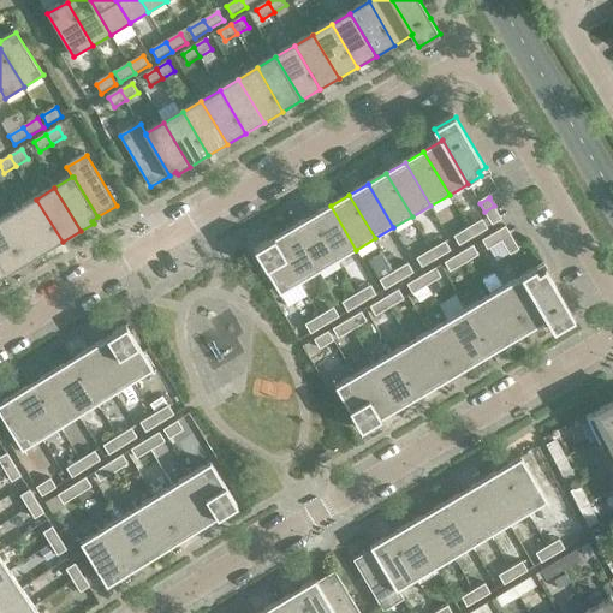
[(63,242),(36,200),(18,210),(45,254),(63,242)]
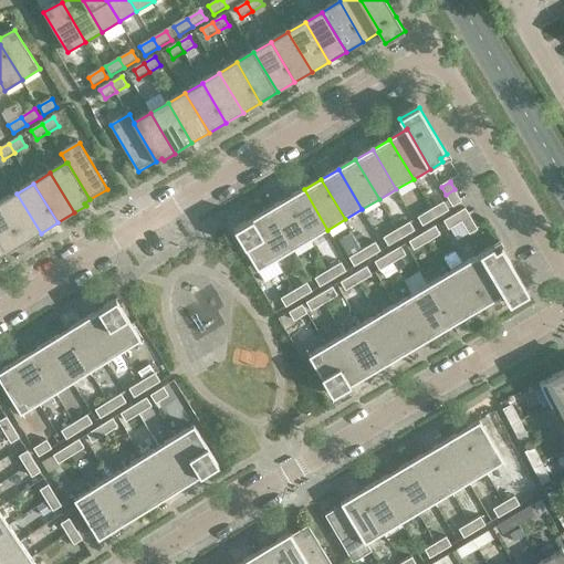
[(327,230),(304,189),(286,200),(311,240),(327,230)]
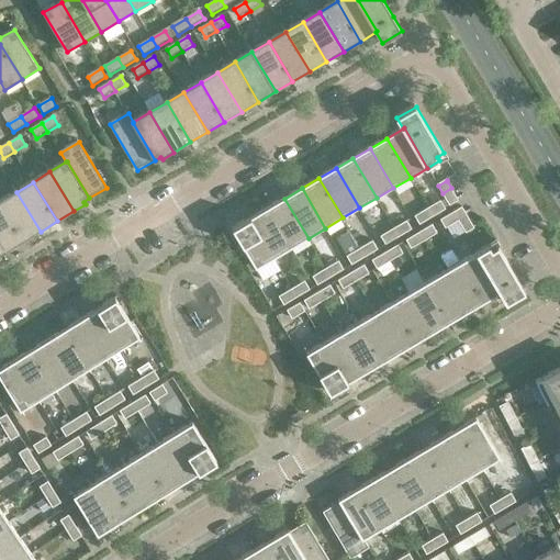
[(456,194),(451,188),(443,193),(447,200),(456,194)]
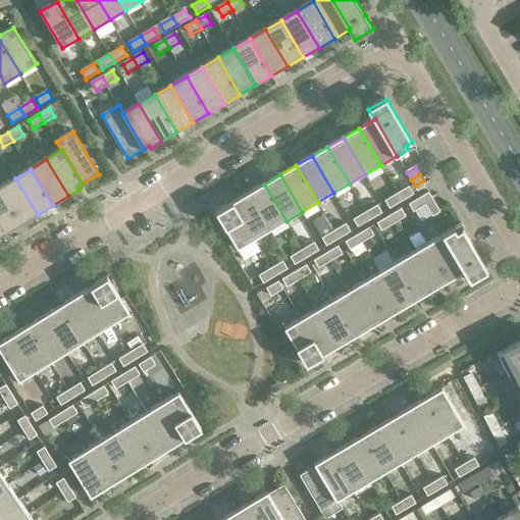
[(38,215),(15,178),(0,187),(0,189),(21,224),(38,215)]
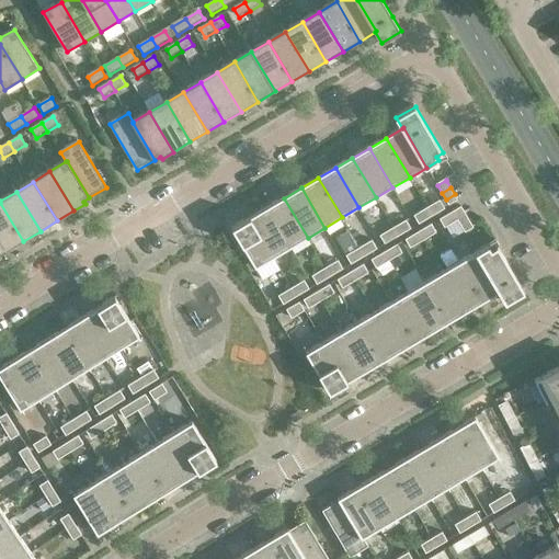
[(458,202),(455,194),(446,200),(451,207),(458,202)]
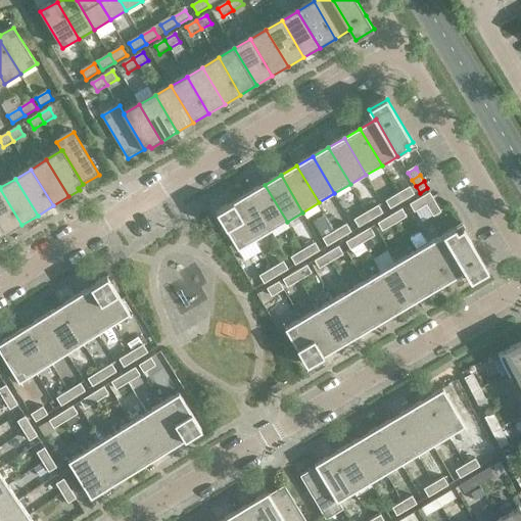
[(287,222),(265,185),(249,194),(271,231),(287,222)]
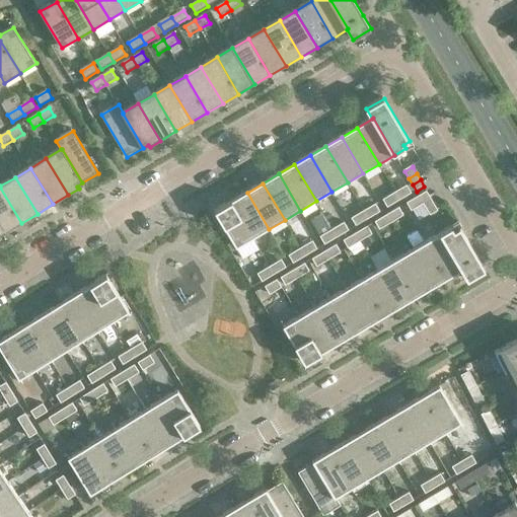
[(408,186),(395,193),(400,201),(413,194),(408,186)]
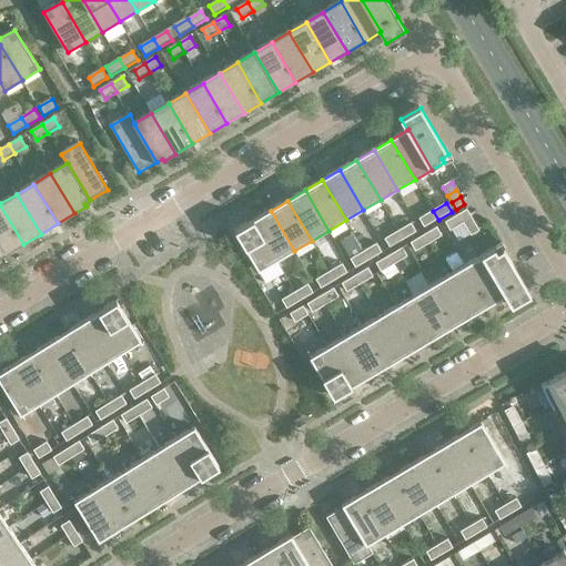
[(23,244),(0,205),(0,243),(7,255),(23,244)]
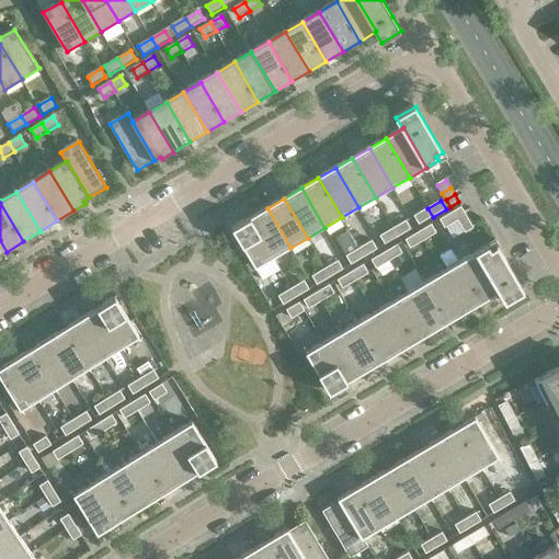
[(466,215),(463,207),(454,213),(458,219),(466,215)]
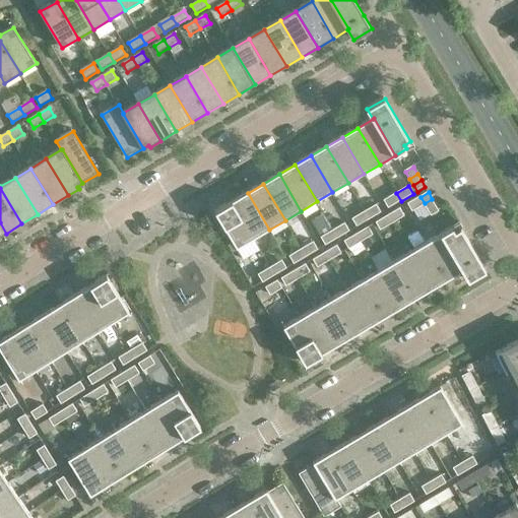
[(269,230),(248,193),(232,202),(254,239),(269,230)]
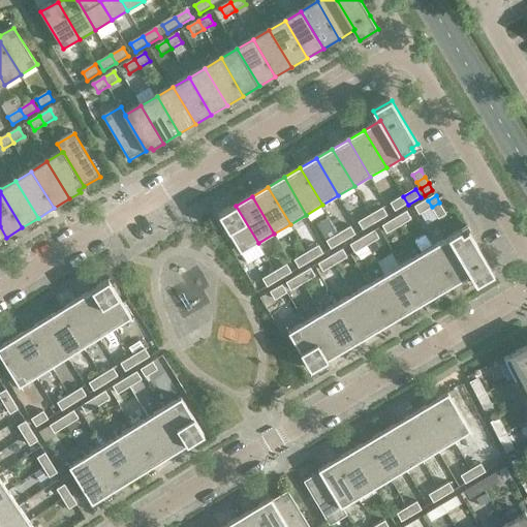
[(408,205),(403,196),(392,204),(396,212),(408,205)]
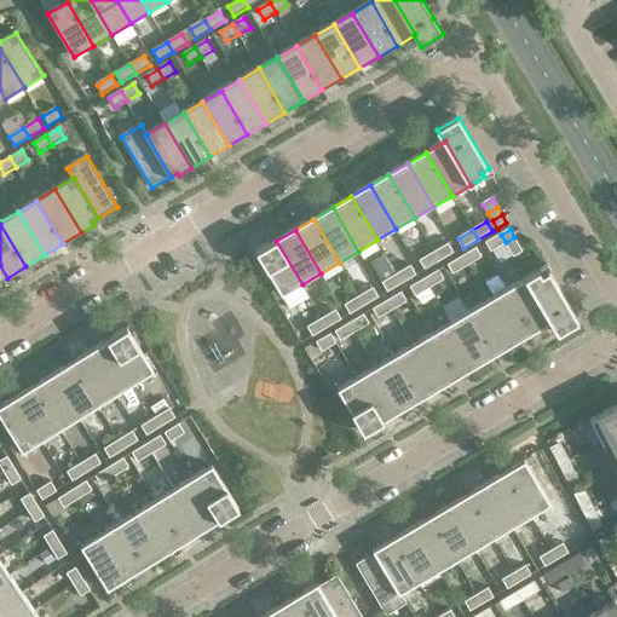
[(434,232),(428,236),(433,243),(439,240),(434,232)]
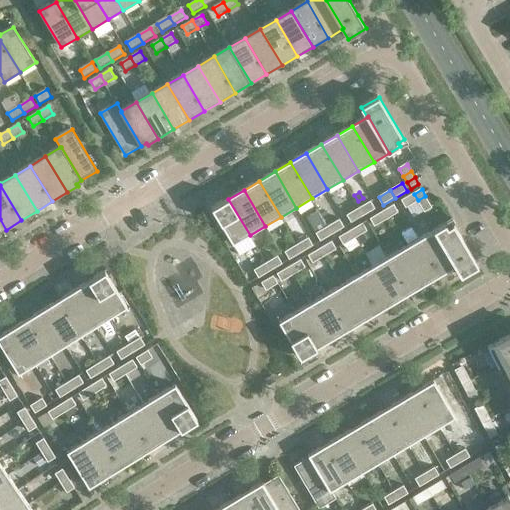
[(418,200),(414,194),(402,201),(407,209),(418,202),(418,200)]
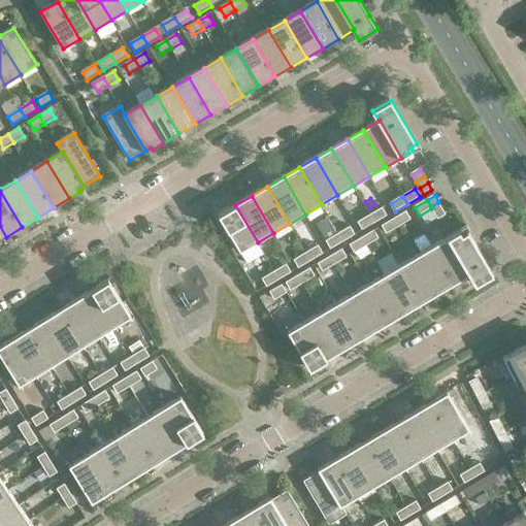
[(442,208),(438,202),(431,206),(431,208),(434,214),(442,208)]
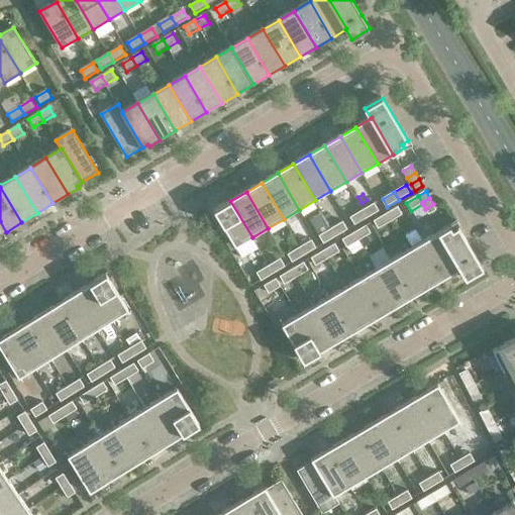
[(252,237),(230,201),(214,211),(236,247),(252,237)]
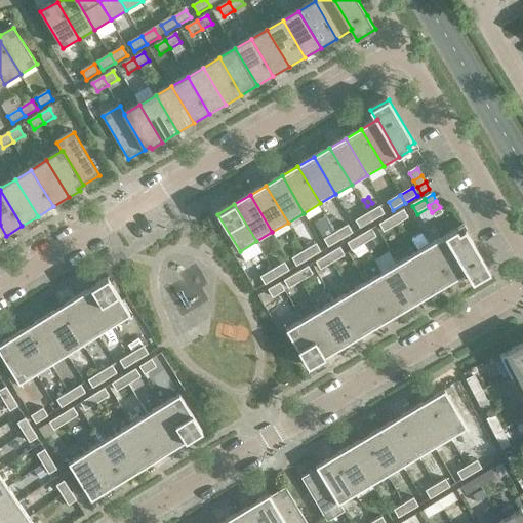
[(380,206),(368,213),(373,222),(386,214),(380,206)]
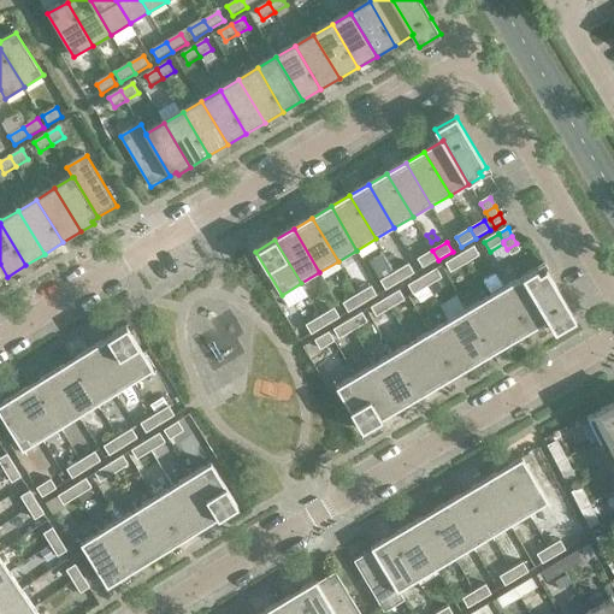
[(521,252),(517,243),(507,249),(512,257),(521,252)]
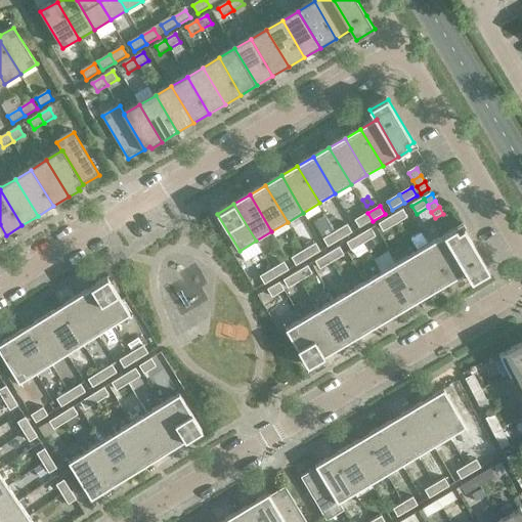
[(408,218),(404,210),(392,217),(396,225),(408,218)]
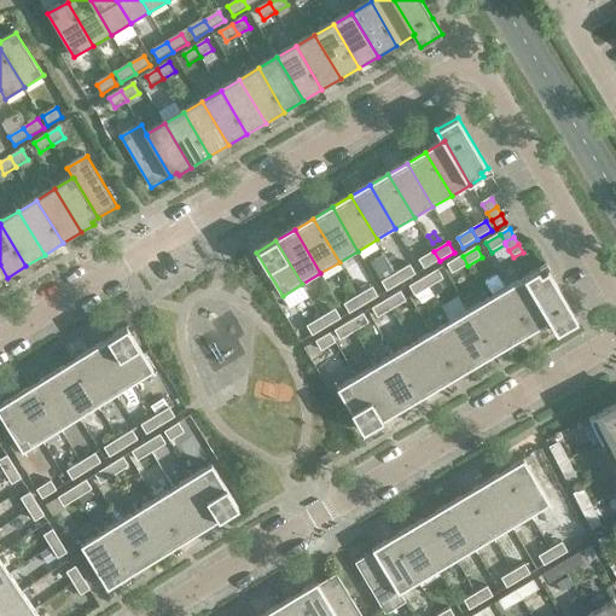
[(440,261),(434,251),(420,260),(425,269),(440,261)]
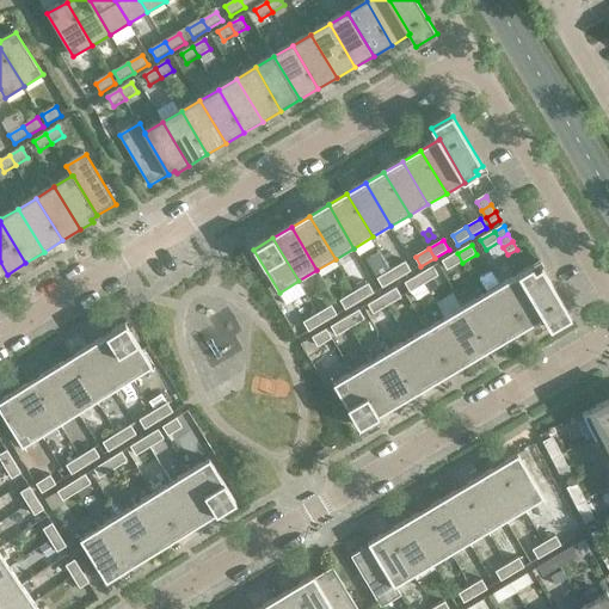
[(381,252),(367,260),(379,280),(392,271),(381,252)]
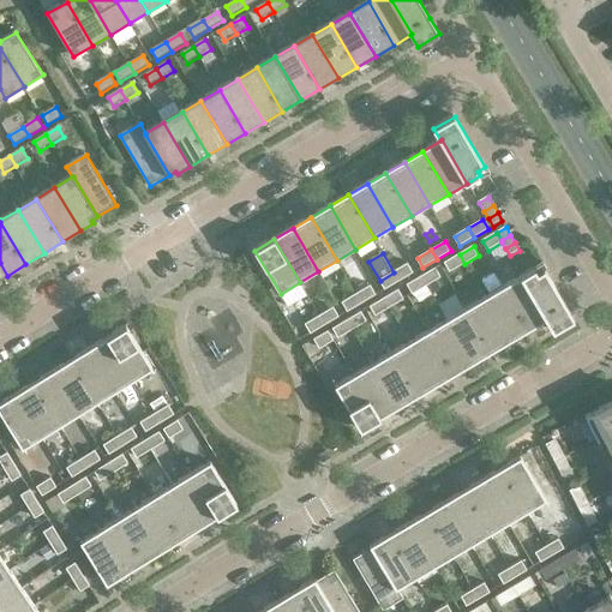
[(465,264),(460,255),(445,263),(450,273),(465,264)]
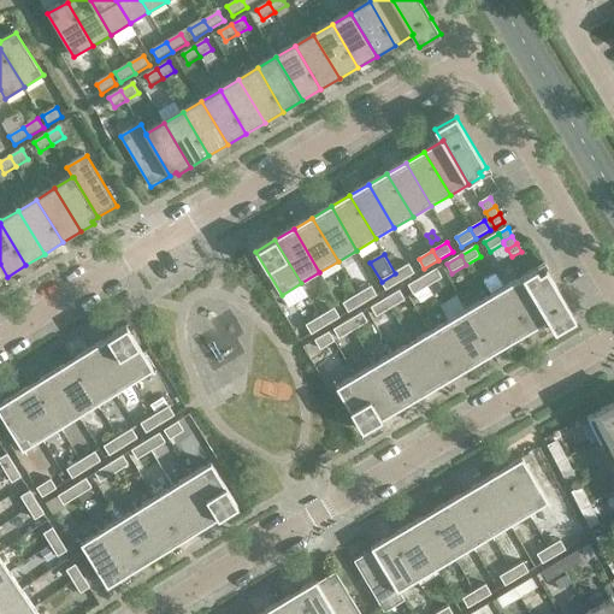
[(409,265),(395,273),(401,283),(415,273),(409,265)]
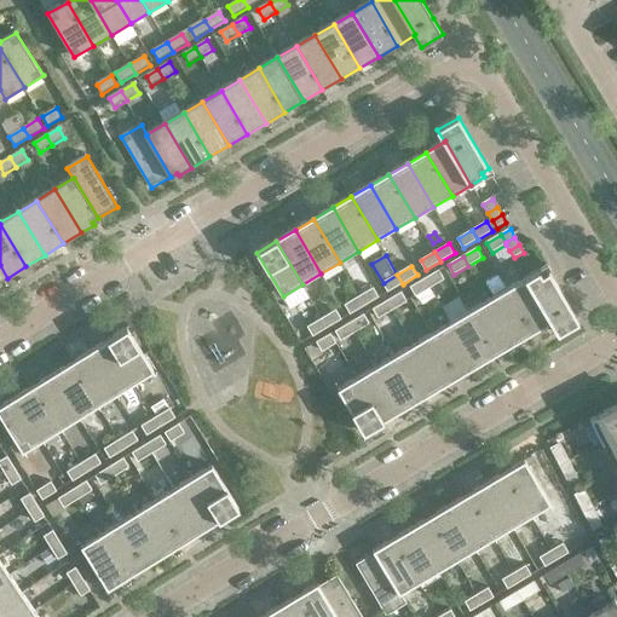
[(445,280),(440,270),(426,278),(431,288),(445,280)]
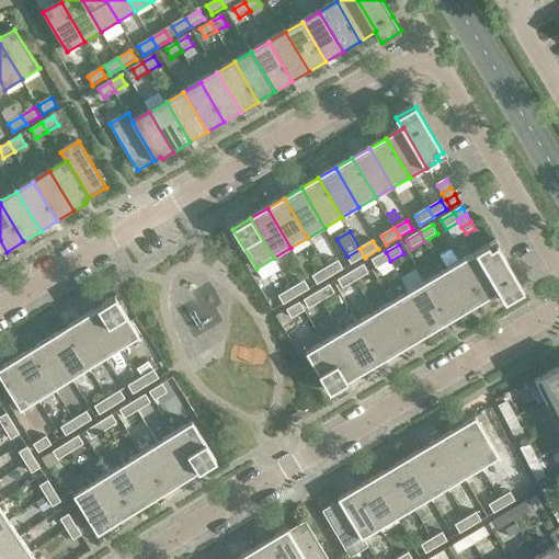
[(489,246),(477,252),(501,293),(500,293),(505,304),(525,293),(498,246),(491,249),(489,246)]
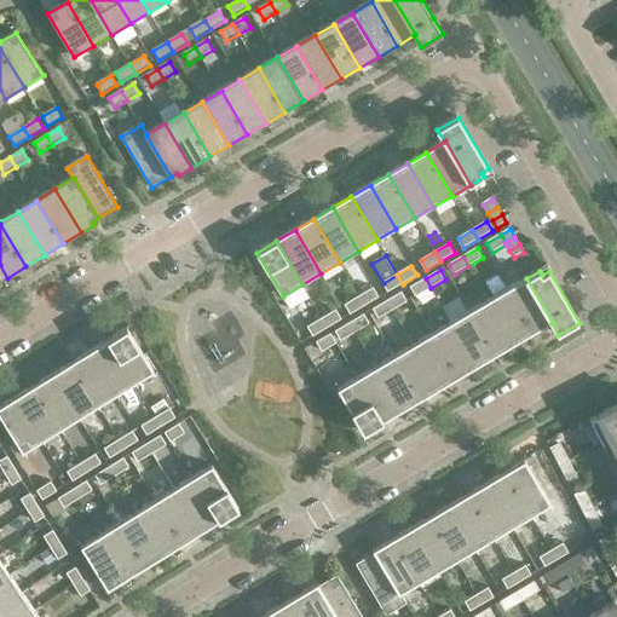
[(403,284),(397,275),(384,283),(388,293),(403,284)]
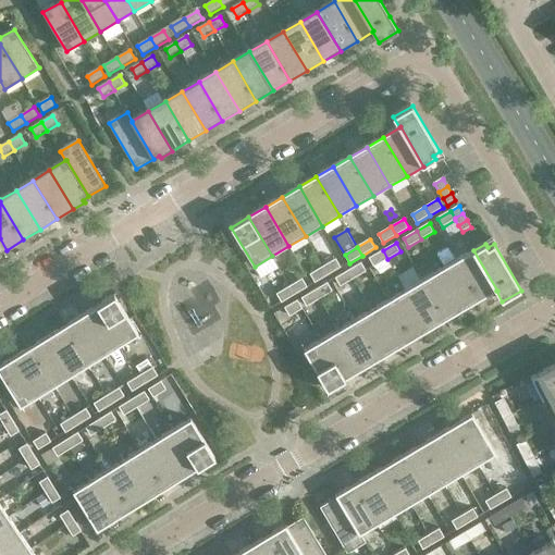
[(387,259),(383,250),(370,259),(375,267),(387,259)]
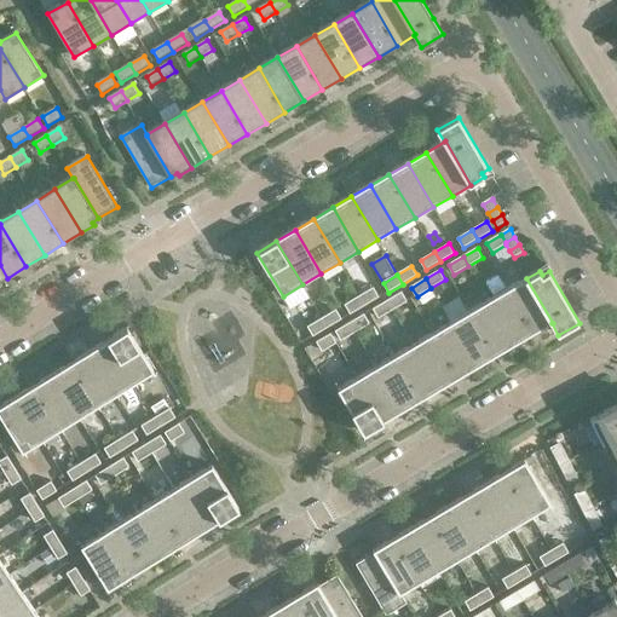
[(553,323),(526,278),(508,290),(534,334),(552,323),(553,323)]
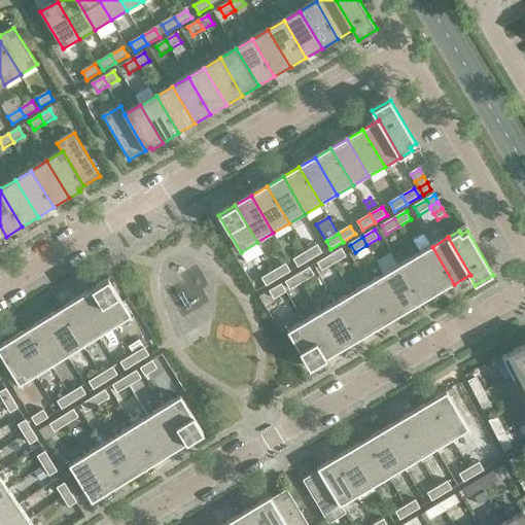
[(318,245),(307,252),(311,260),(323,253),(318,245)]
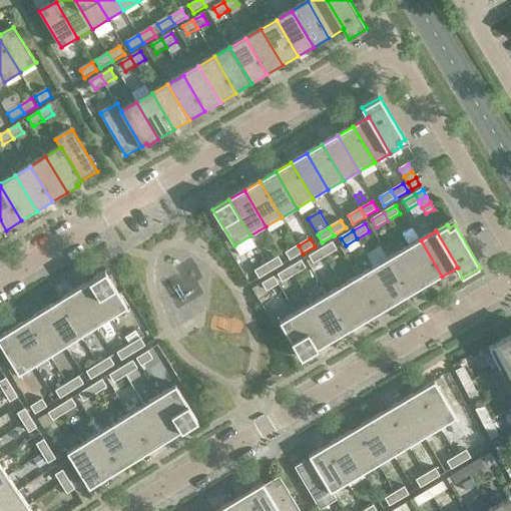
[(442,277),(421,240),(405,249),(427,286),(442,277)]
